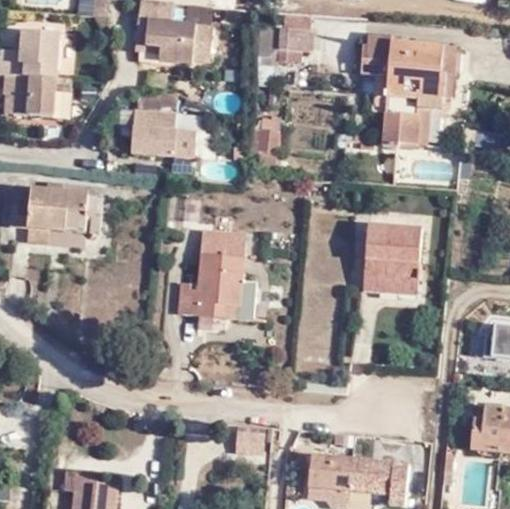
[(95,0),(93,14),(107,16),(109,0),(95,0)]
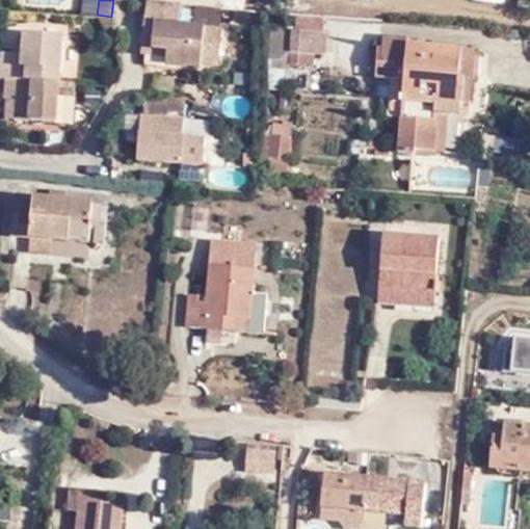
[(179,1),(167,0),(144,0),(139,45),(165,47),(164,55),(164,60),(197,65),(199,61),(200,47),(217,48),(219,28),(221,6),(194,3),(192,24),(177,23),(179,1)]
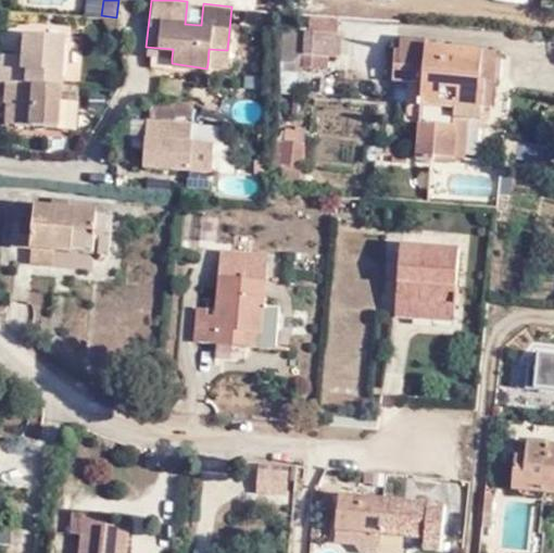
[(306,13),(305,28),(334,30),(335,15),(306,13)]
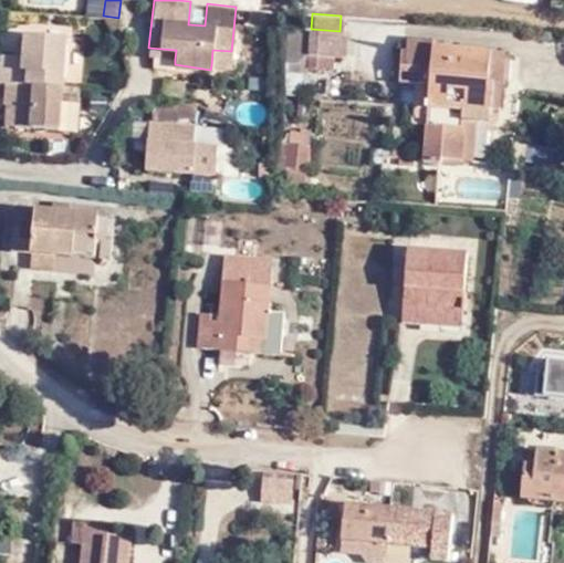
[(282,60),(305,62),(307,30),(283,29),(282,60)]
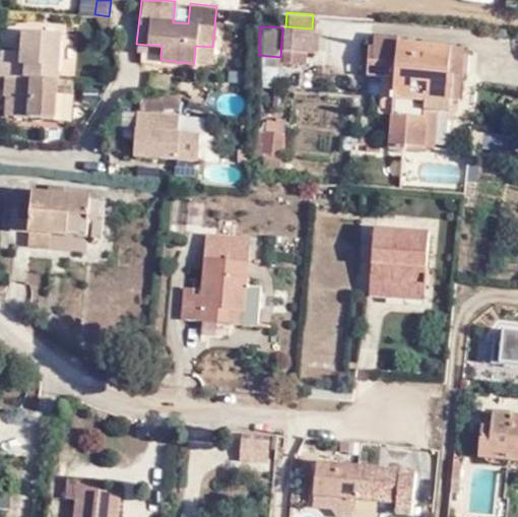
[(280,59),(296,60),(296,49),(302,50),(311,50),(312,28),(285,26),(282,27),(280,57),(280,59)]
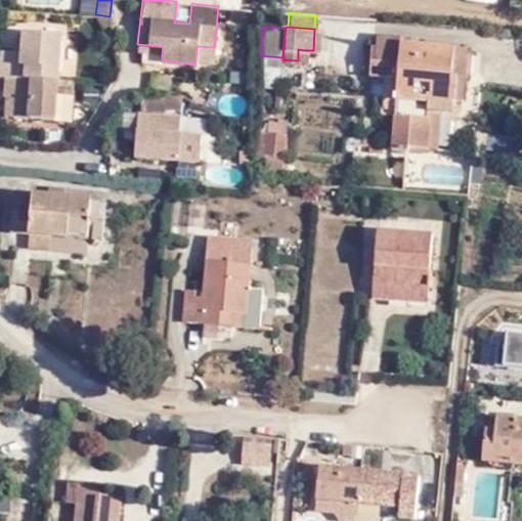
[(0,75),(5,76),(55,79),(58,79),(61,34),(24,31),(23,50),(22,57),(15,57),(15,50),(0,48),(0,75)]
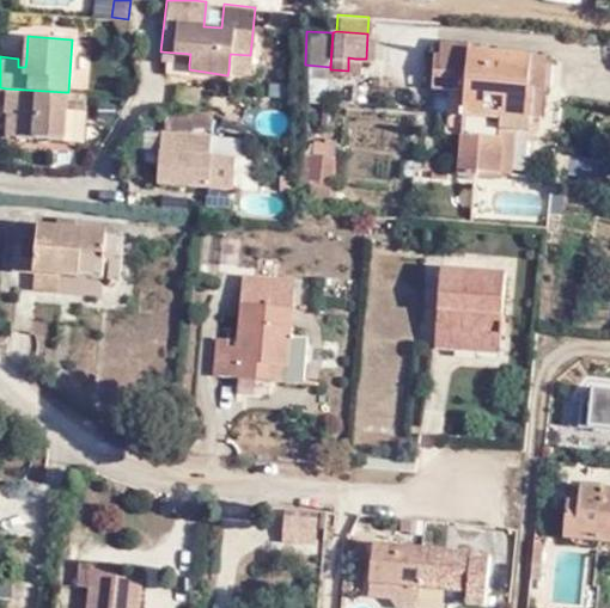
[(465,49),(465,42),(438,40),(437,55),(432,55),(431,71),(435,72),(434,85),(452,86),(463,87),(462,114),(458,174),(479,176),(479,171),(501,172),(505,115),(530,116),(532,87),(526,87),(528,54),(465,49)]
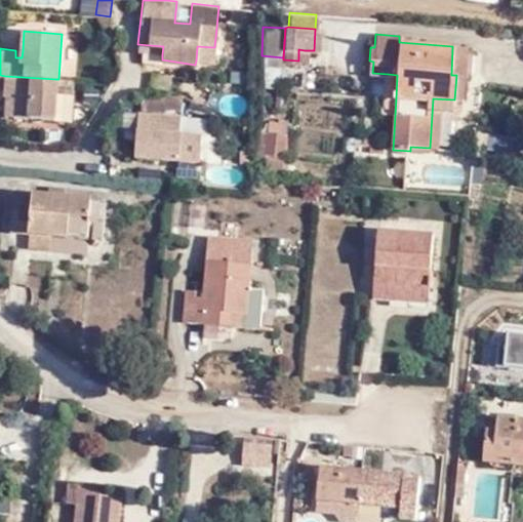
[(137,52),(162,54),(163,46),(137,44),(137,52)]
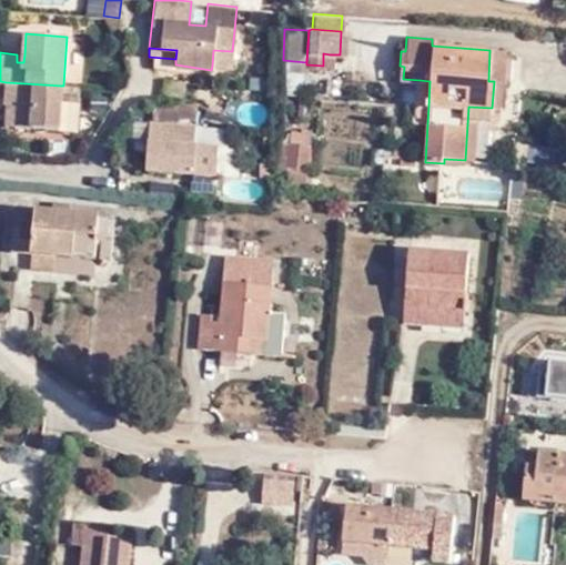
[(231,67),(232,51),(213,50),(212,66),(231,67)]
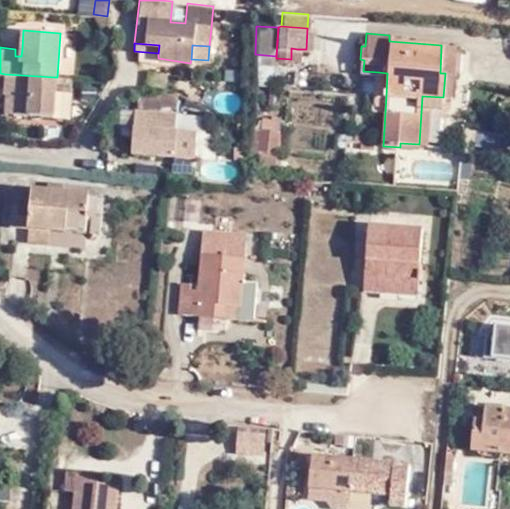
[(454,45),(441,45),(440,73),(445,73),(443,97),(451,98),(454,45)]
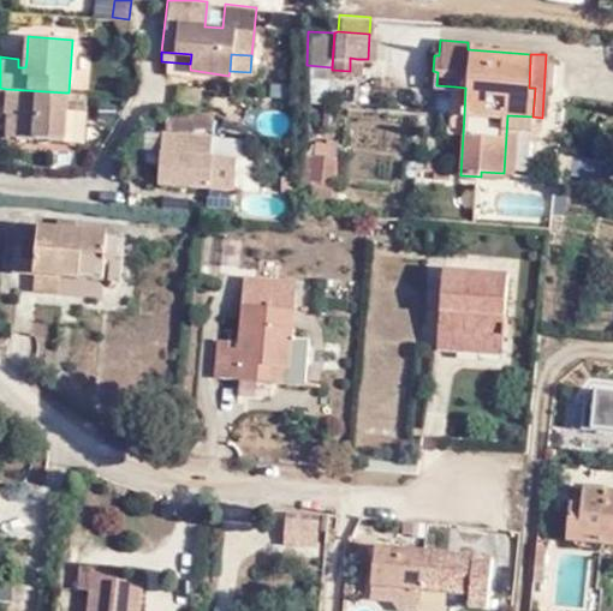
[(464,114),(465,88),(454,87),(453,93),(446,91),(440,96),(439,105),(445,111),(452,112),(452,114),(464,114)]
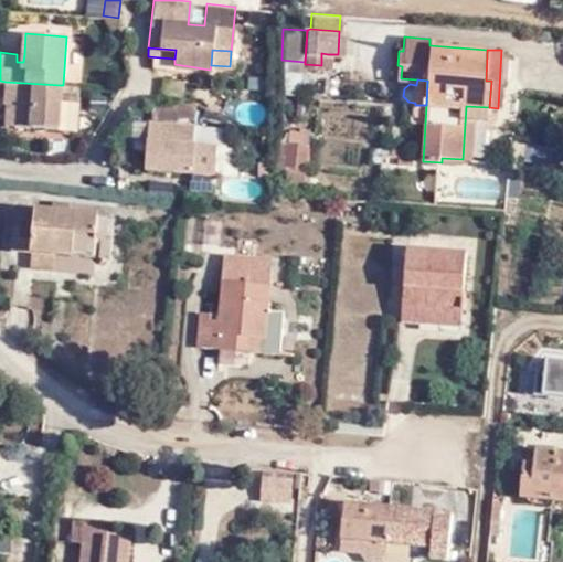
[(60,94),(60,85),(6,82),(4,99),(7,101),(16,102),(14,124),(57,126),(59,98),(60,94)]
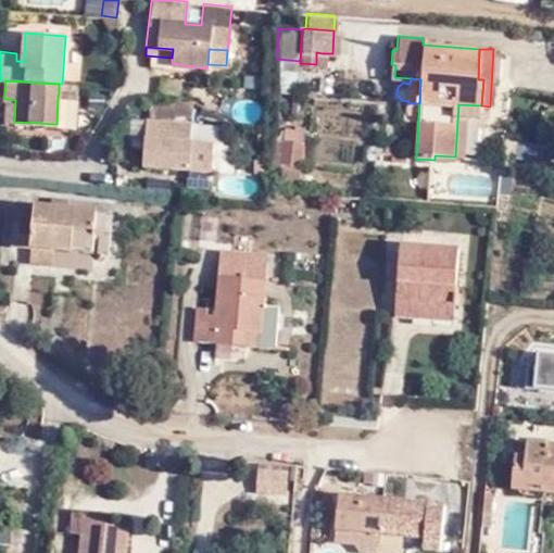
[(59,84),(59,92),(73,93),(73,85),(62,84),(59,84)]
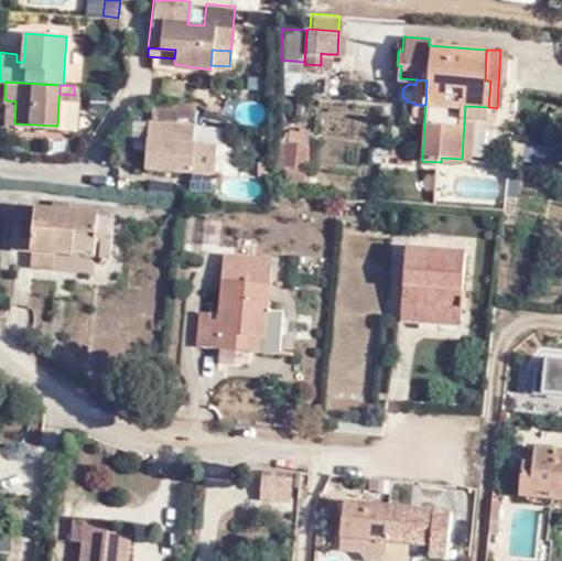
[(73,99),(58,98),(57,126),(72,126),(73,99)]
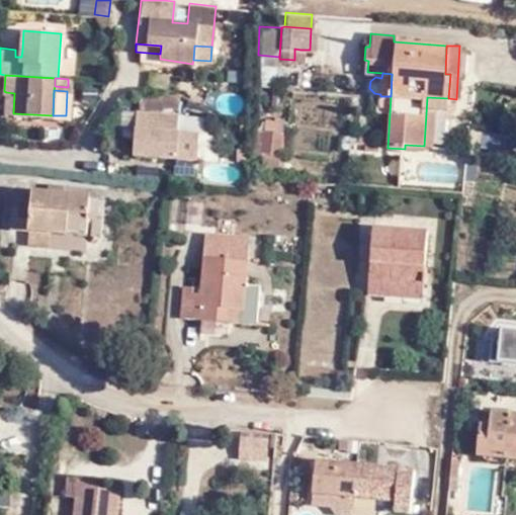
[(4,112),(13,113),(14,93),(6,92),(4,112)]
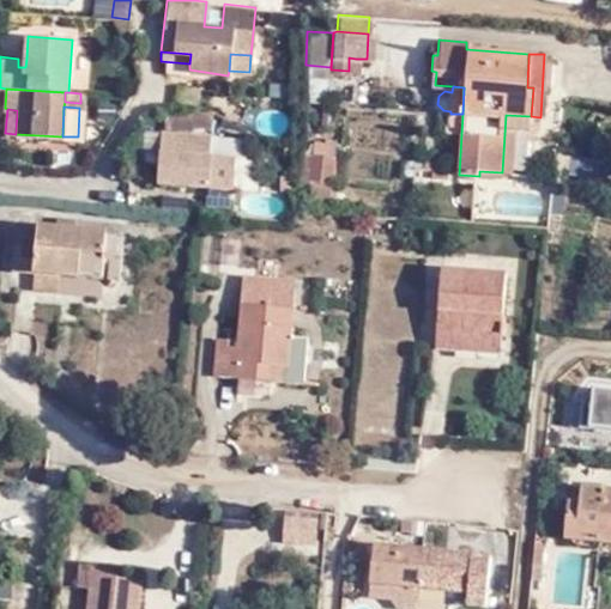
[(169,114),(168,133),(193,135),(194,127),(211,128),(212,114),(188,111),(188,116),(169,114)]
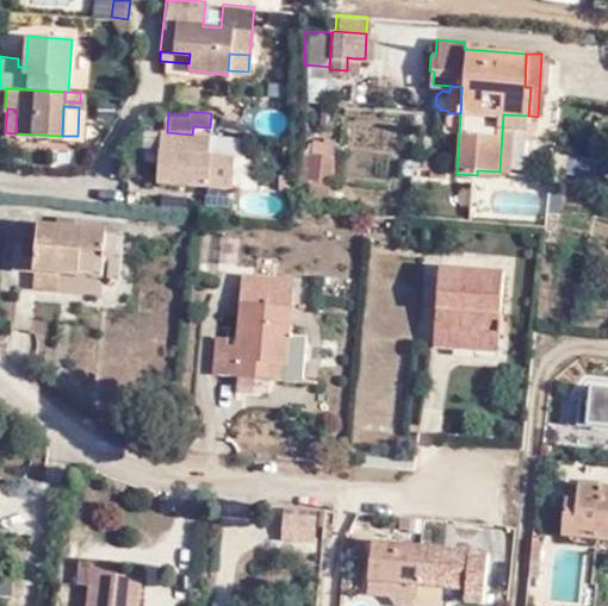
[(528,131),(528,116),(503,114),(500,172),(510,173),(513,129),(528,131)]
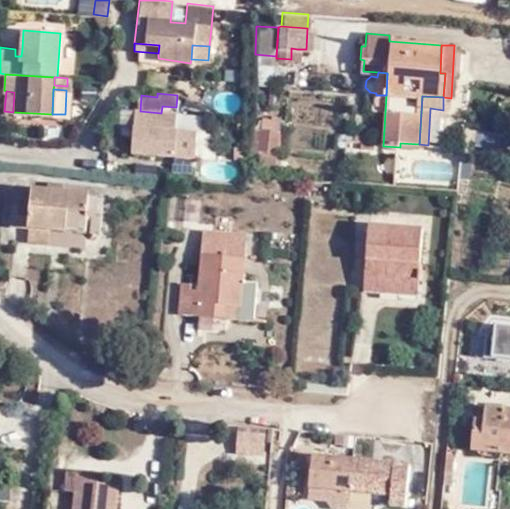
[(133,127),(134,111),(120,109),(119,125),(133,127)]
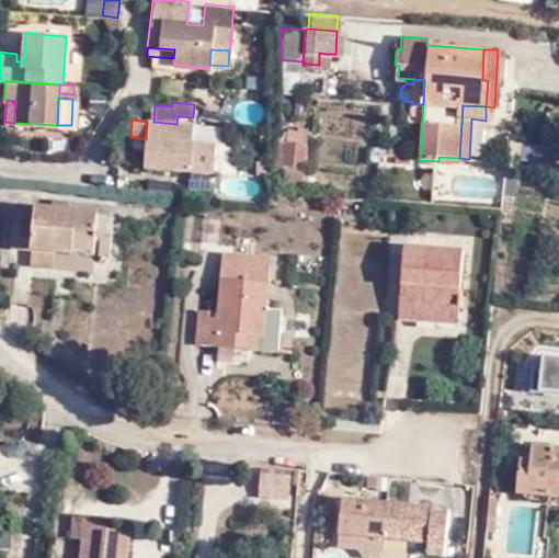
[(197,121),(196,133),(223,136),(225,124),(197,121)]
